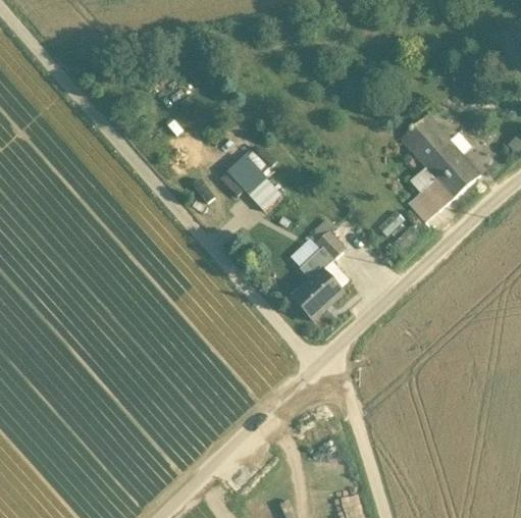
[(520,65),(520,23),(499,38),(519,67),(520,65)]
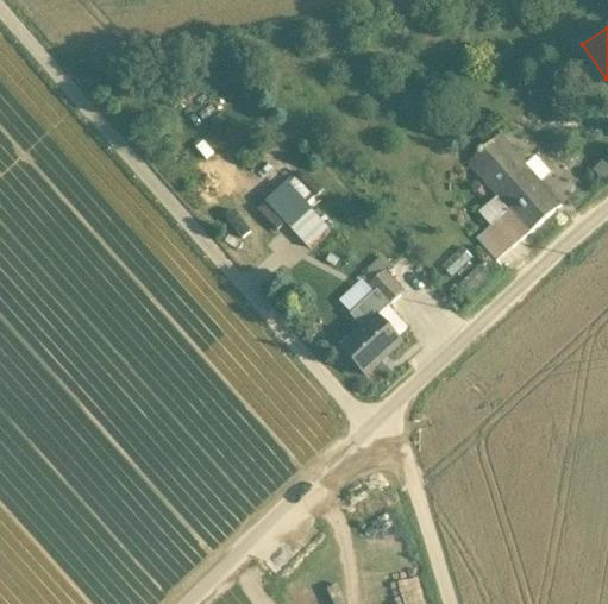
[(524,162),(497,132),(467,161),(471,165),(471,168),(476,175),(480,175),(508,208),(509,208),(528,230),(559,202),(539,178),(545,172),(546,167),(537,156),(531,156),(524,162)]
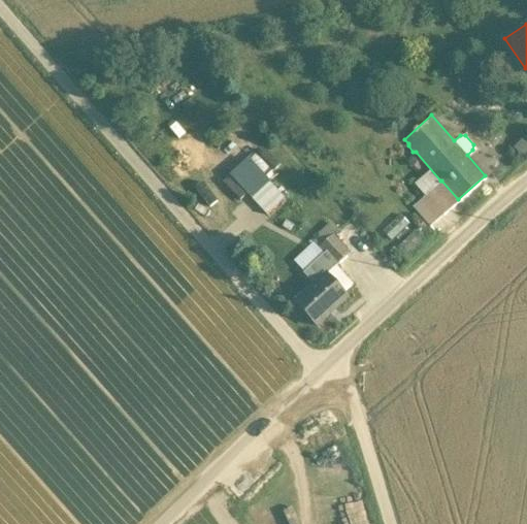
[(526,152),(526,136),(526,135),(517,143),(526,153),(526,152)]
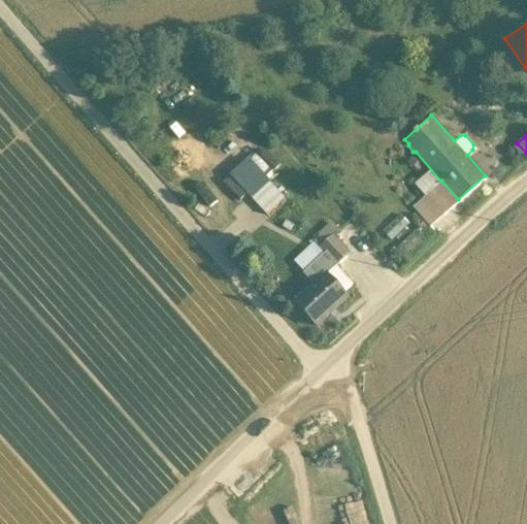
[(268,179),(251,196),(266,213),(284,196),(268,179)]
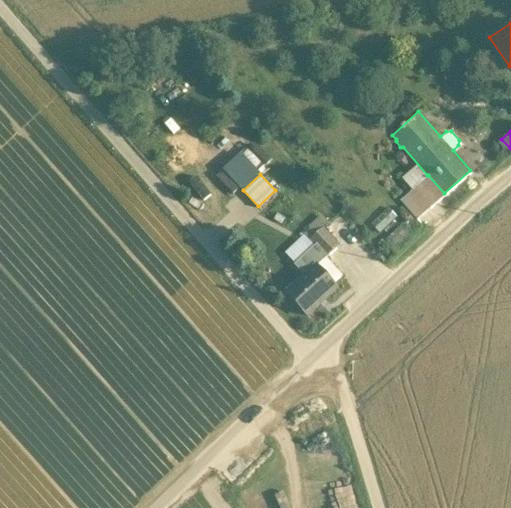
[(427,175),(413,187),(429,206),(444,193),(428,175),(427,175)]
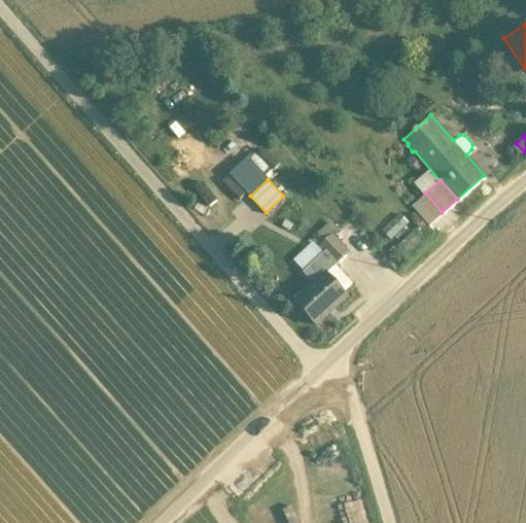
[(442,212),(425,193),(412,204),(428,222),(442,212)]
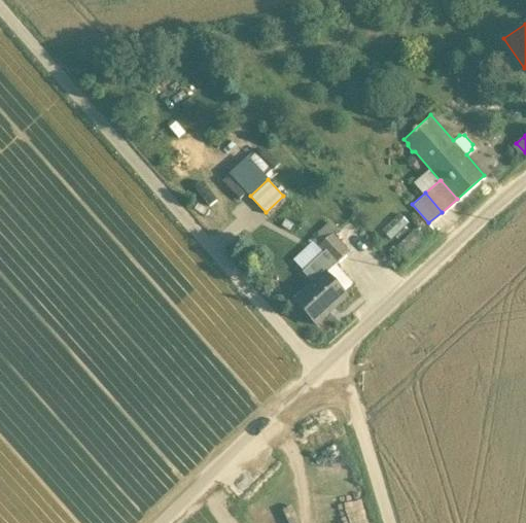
[(405,256),(434,230),(424,218),(406,235),(404,232),(392,242),(405,256)]
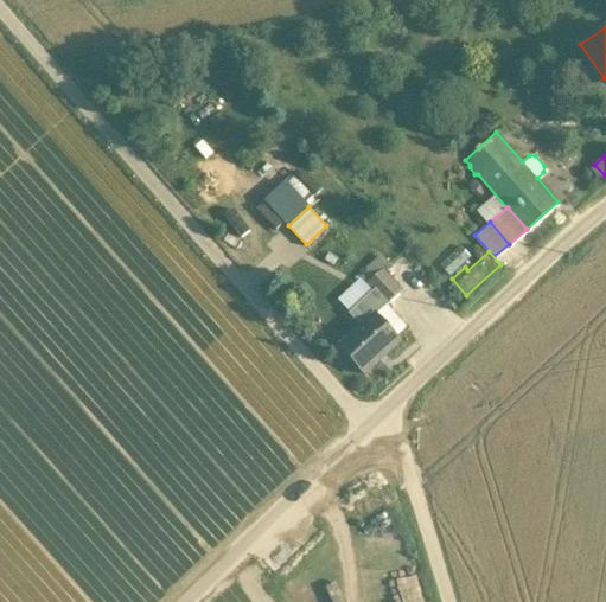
[(401,288),(382,268),(367,282),(374,290),(386,303),(401,288)]
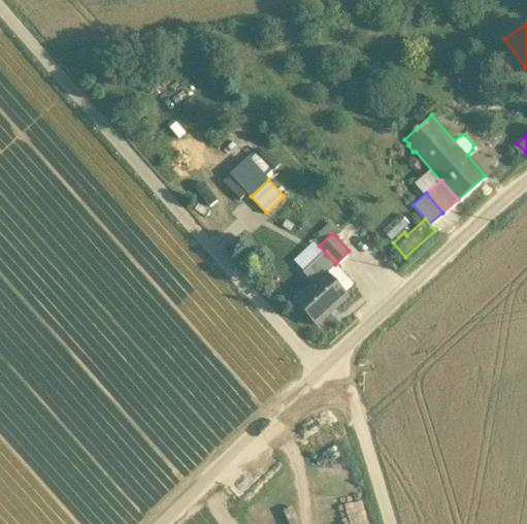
[(335,264),(325,253),(304,271),(315,283),(295,300),(316,323),(347,295),(342,291),(352,283),(335,264)]
